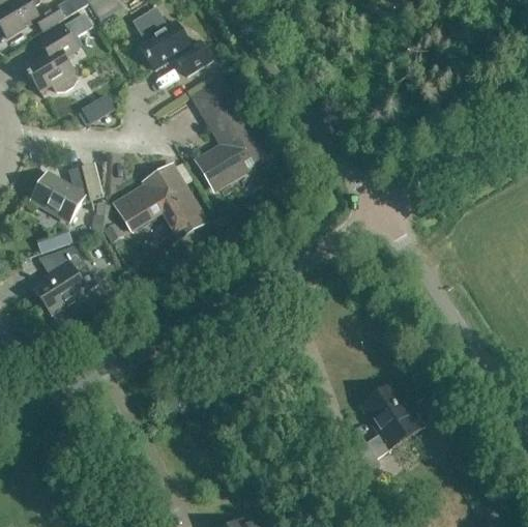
[(15,0),(0,9),(0,28),(5,37),(33,21),(40,32),(75,11),(67,0),(63,0),(41,13),(35,4),(37,3),(38,0),(15,0)]
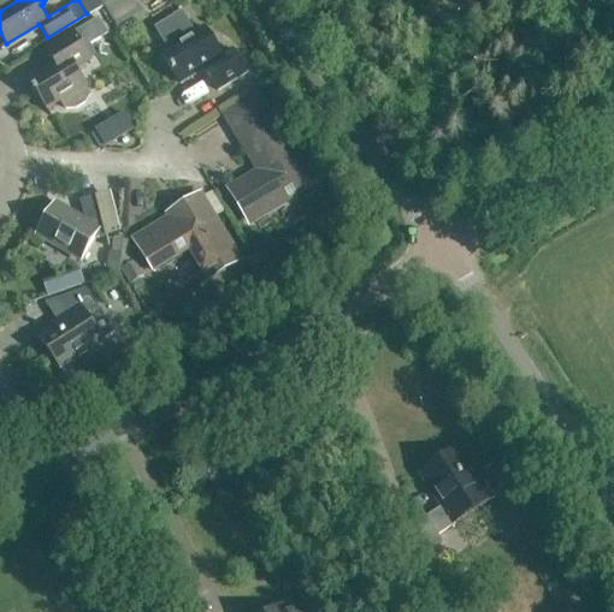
[(78,0),(87,13),(100,5),(96,0),(78,0)]
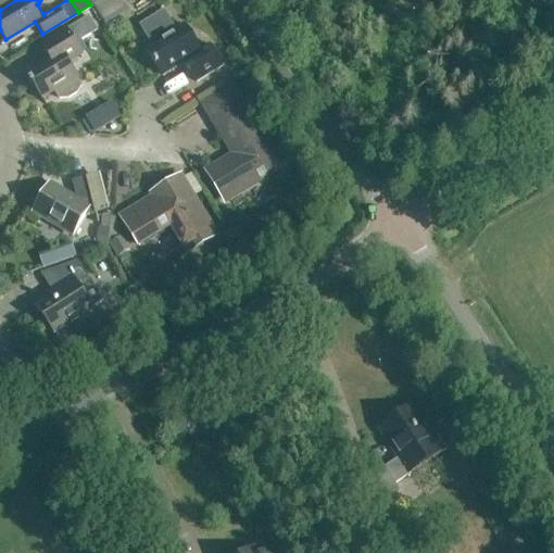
[(141,27),(150,41),(143,46),(154,63),(161,73),(183,60),(194,79),(221,64),(208,44),(199,49),(183,22),(173,28),(164,13),(158,12),(142,21),(141,27)]
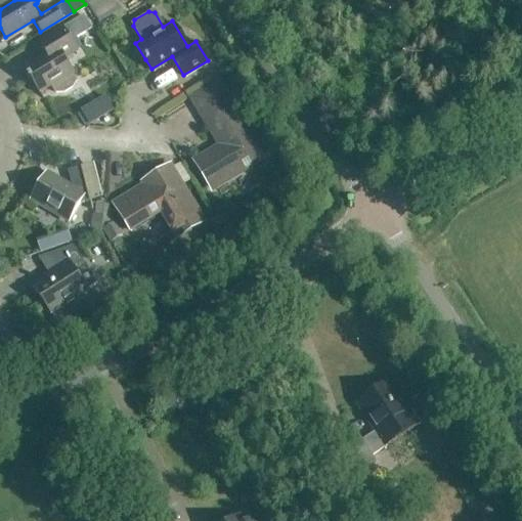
[(60,27),(60,26),(37,40),(45,52),(23,66),(27,73),(25,75),(28,78),(30,77),(38,90),(49,83),(53,90),(62,90),(70,85),(75,78),(71,71),(62,56),(75,49),(69,39),(89,27),(82,13),(60,27)]
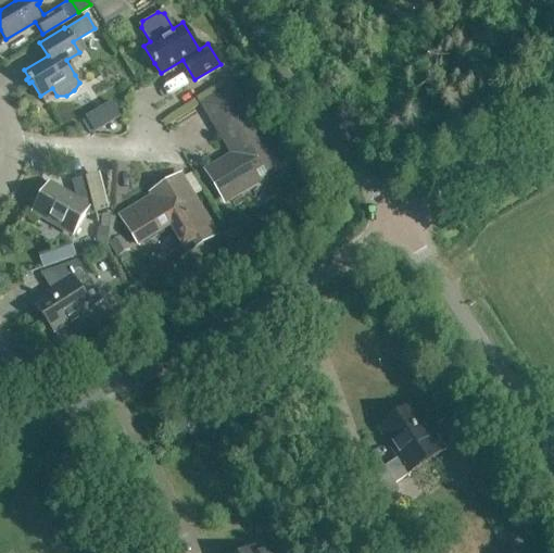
[(277,164),(231,88),(205,104),(235,153),(205,171),(222,198),(277,164)]
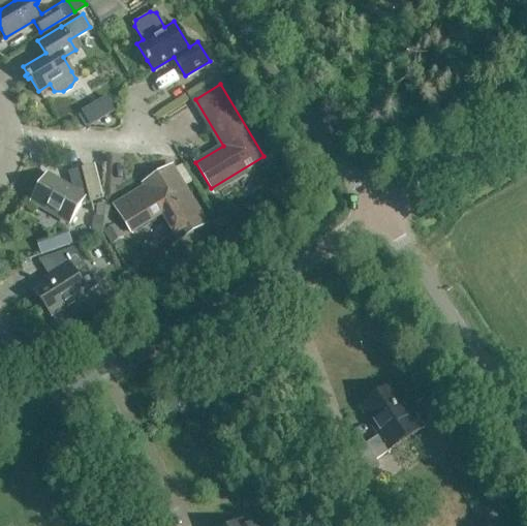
[(92,101),(80,109),(89,123),(100,116),(92,101)]
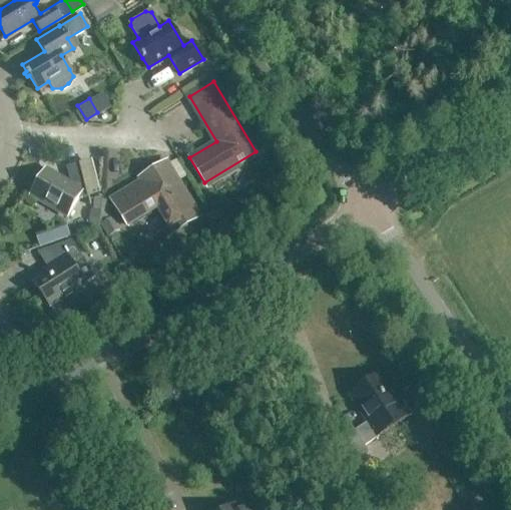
[(76,197),(87,194),(78,161),(64,164),(69,182),(43,167),(28,192),(65,214),(76,197)]
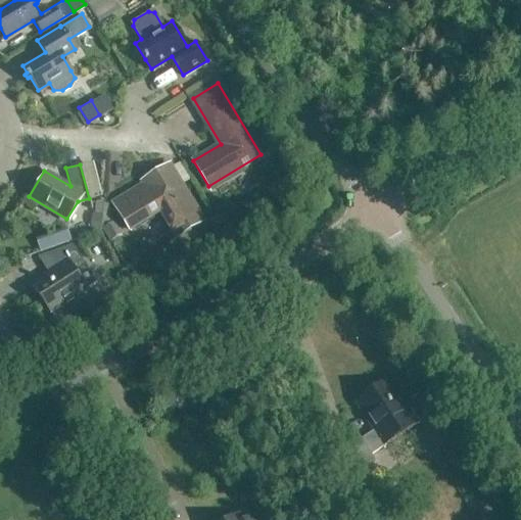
[(172,229),(197,214),(168,164),(142,180),(144,183),(111,202),(128,228),(159,208),(172,229)]
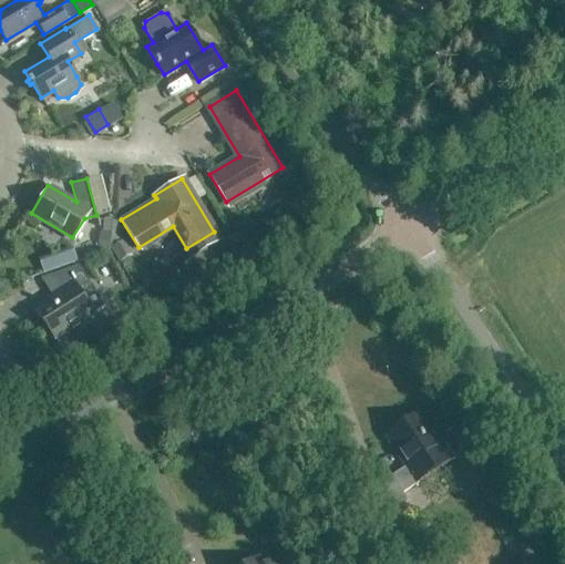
[(39,279),(50,275),(59,290),(34,306),(61,348),(62,347),(54,335),(91,313),(79,294),(91,286),(78,264),(49,274),(38,277),(39,279)]
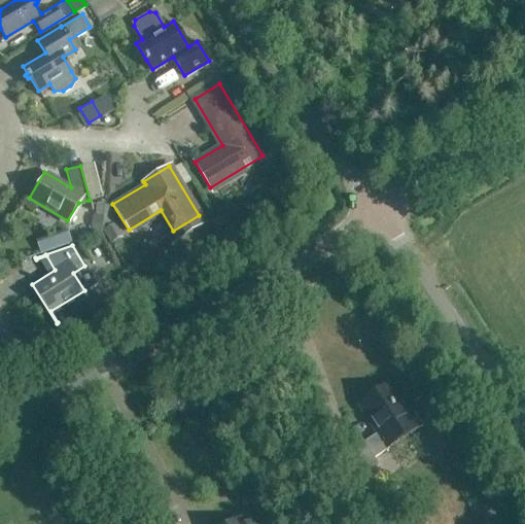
[(376,462),(373,458),(420,426),(390,381),(356,403),(376,433),(362,443),(358,438),(339,450),(355,476),(376,462)]
